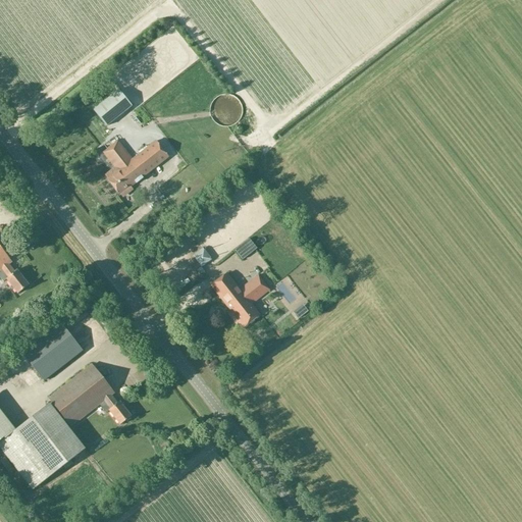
[(118,90),(93,110),(106,127),(132,107),(118,90)]
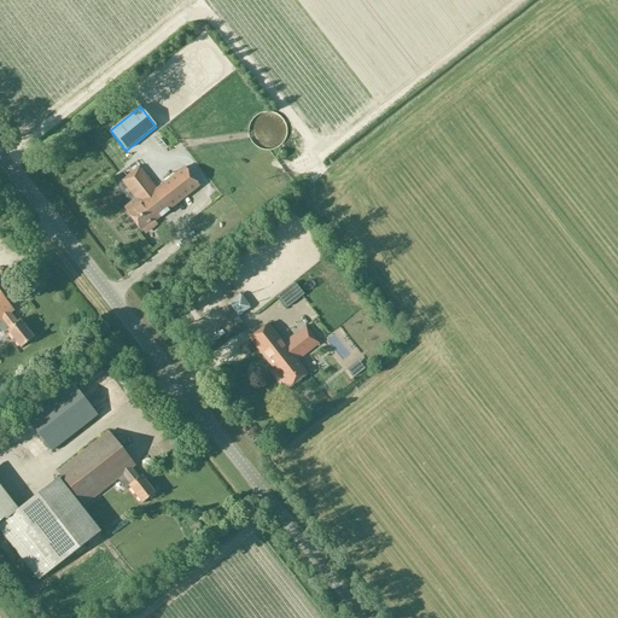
[(286,118),(285,116),(283,115),(281,114),(280,112),(279,111),(278,110),(277,110),(274,109),(273,109),(272,109),(269,109),(268,109),(267,109),(264,109),(262,110),(260,110),(258,111),(257,112),(256,112),(255,115),(254,115),(252,116),(252,117),(251,118),(250,121),(250,122),(250,124),(249,127),(249,128),(249,129),(249,130),(250,133),(250,134),(251,136),(252,138),(255,141),(256,143),(257,144),(260,145),(261,146),(263,147),(264,147),(267,149),(269,149),(272,149),(274,149),(277,147),(279,146),(280,145),(283,144),(284,143),(286,140),(287,139),(287,138),(289,135),(289,134),(289,132),(289,129),(289,128),(289,127),(289,126),(289,124),(287,122),(287,121),(286,118)]
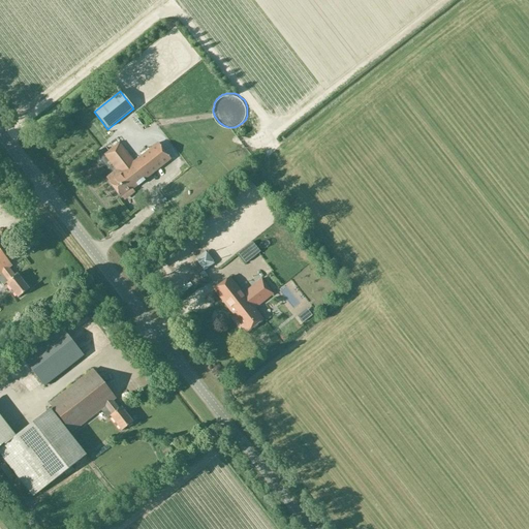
[(195,132),(188,136),(191,142),(198,138),(195,132)]
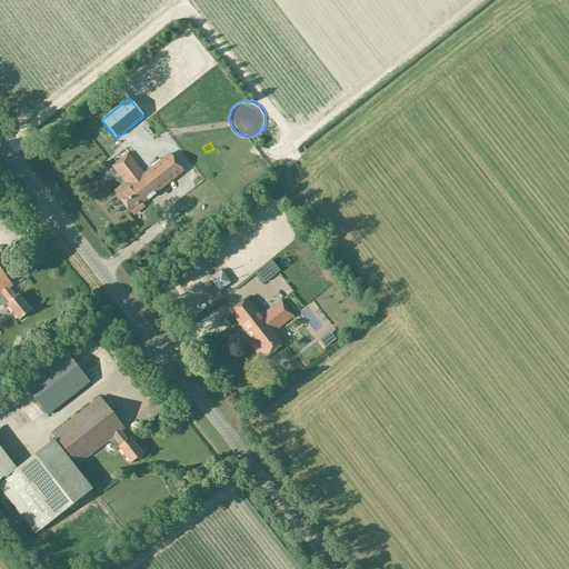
[(115,191),(117,195),(116,196),(130,213),(183,171),(169,153),(143,175),(128,155),(112,167),(125,182),(115,191)]
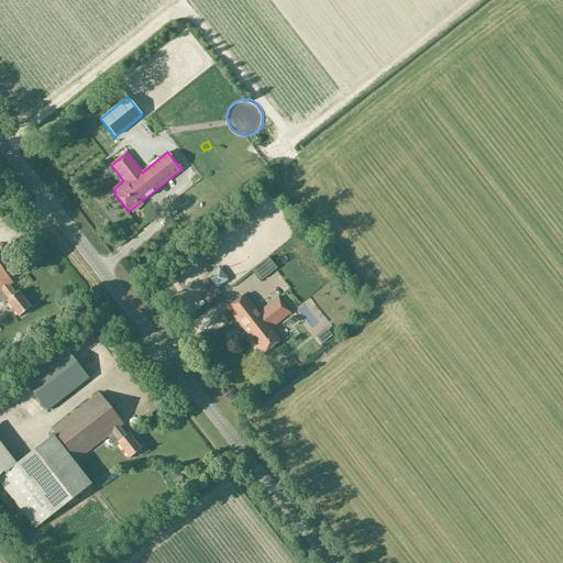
[(7,302),(19,317),(30,308),(18,293),(15,294),(9,285),(12,284),(0,267),(0,300),(3,305),(7,302)]
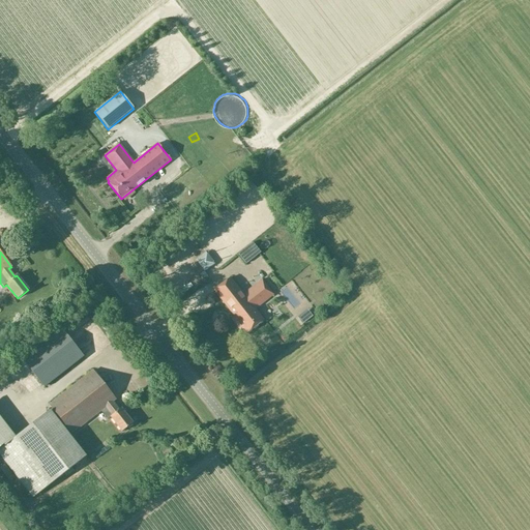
[(203,271),(214,263),(206,254),(196,262),(203,271)]
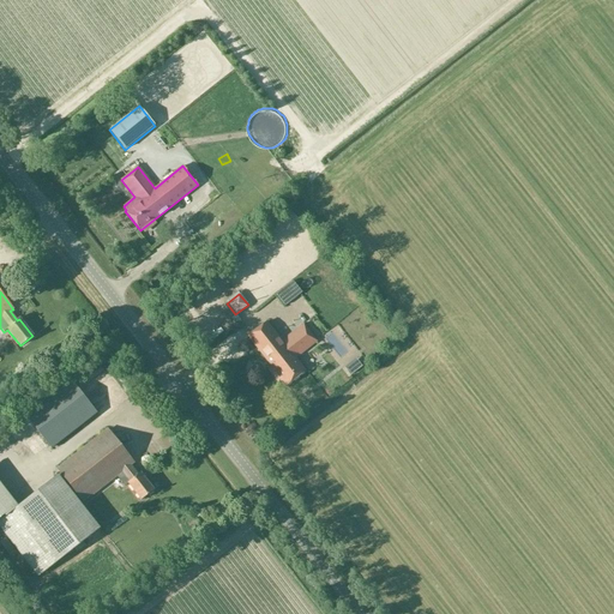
[(215,332),(227,325),(223,319),(229,315),(220,302),(203,313),(215,332)]
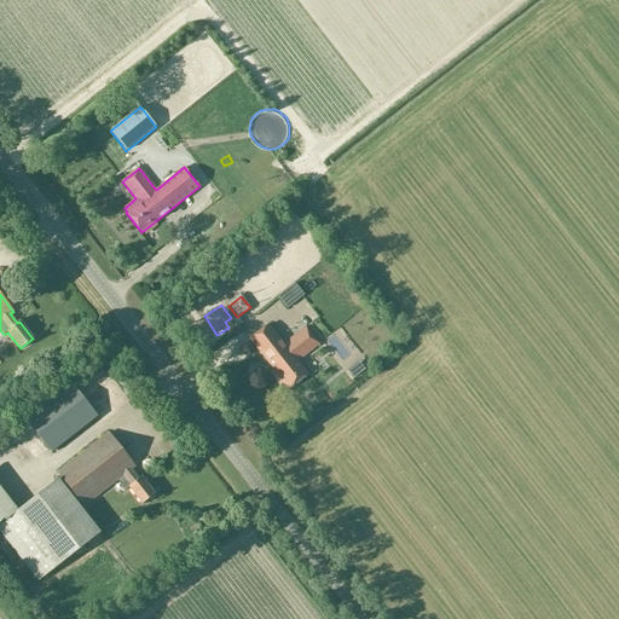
[(235,330),(242,325),(237,319),(231,323),(235,330)]
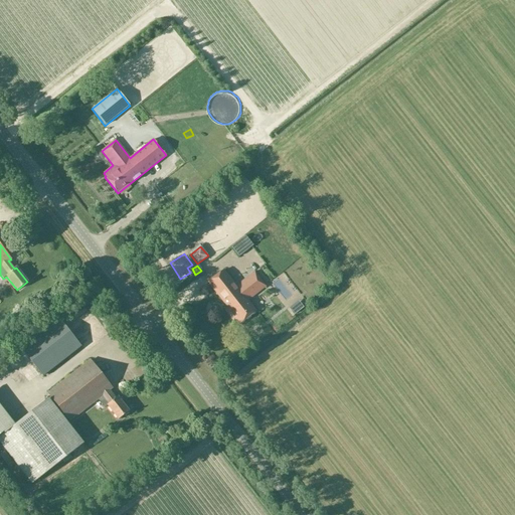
[(247,301),(266,287),(254,273),(236,287),(224,271),(208,283),(240,324),(256,312),(247,301)]
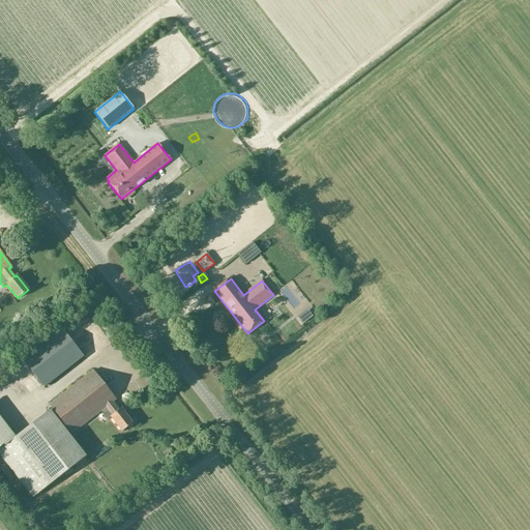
[(22,356),(45,386),(82,357),(59,327),(22,356)]
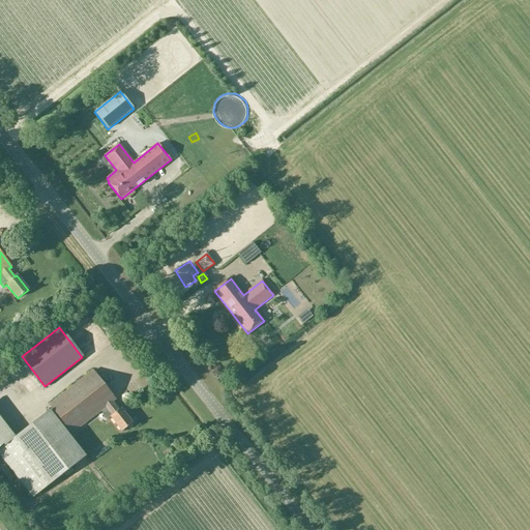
[(113,402),(115,400),(92,371),(49,404),(53,409),(50,411),(50,410),(0,448),(0,455),(31,496),(63,471),(67,476),(75,471),(70,466),(84,455),(67,433),(69,431),(71,434),(100,411),(107,419),(111,417),(122,432),(133,423),(121,408),(119,410),(113,402)]
